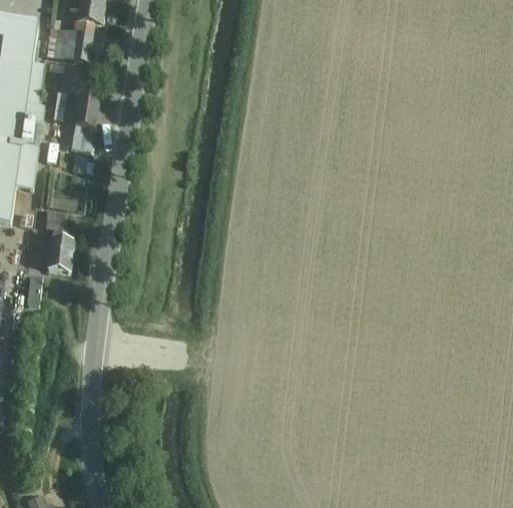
[(102,25),(104,15),(106,0),(69,0),(68,9),(78,10),(77,20),(74,20),(73,31),(50,28),(46,56),(89,62),(94,24),(102,25)]
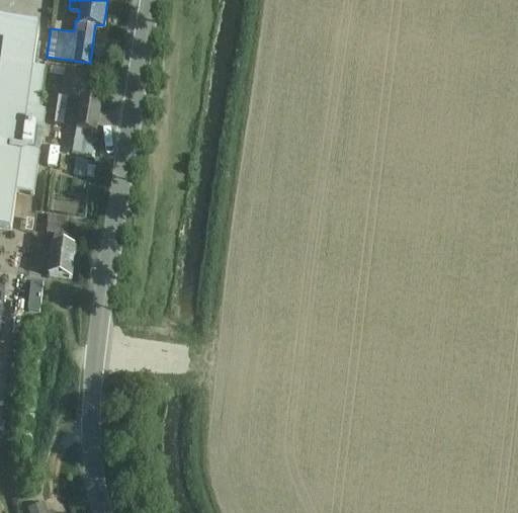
[(38,108),(44,65),(33,63),(38,27),(0,21),(0,225),(12,227),(16,188),(34,191),(46,108),(38,108)]
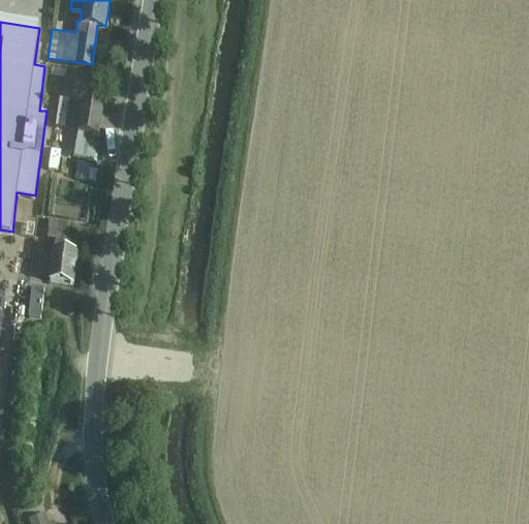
[(55,122),(53,141),(64,143),(66,123),(65,123),(68,96),(59,95),(55,122)]
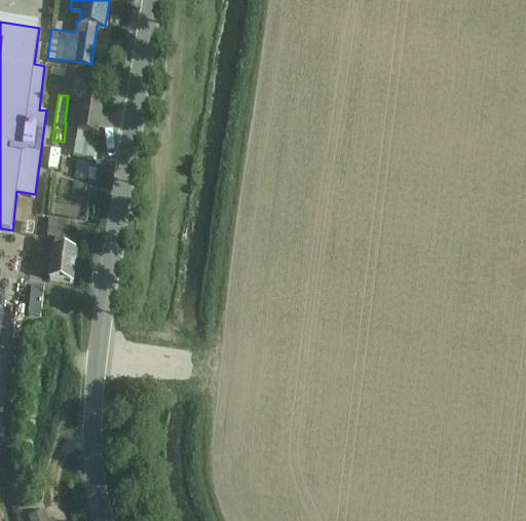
[(98,133),(103,101),(82,97),(77,129),(73,153),(92,156),(97,133),(98,133)]
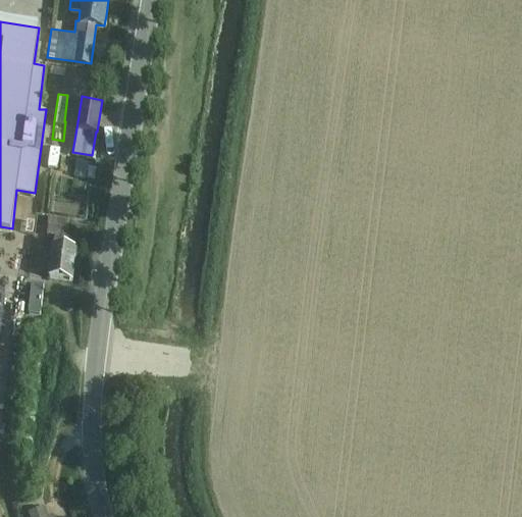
[(89,163),(87,174),(94,175),(96,164),(89,163)]
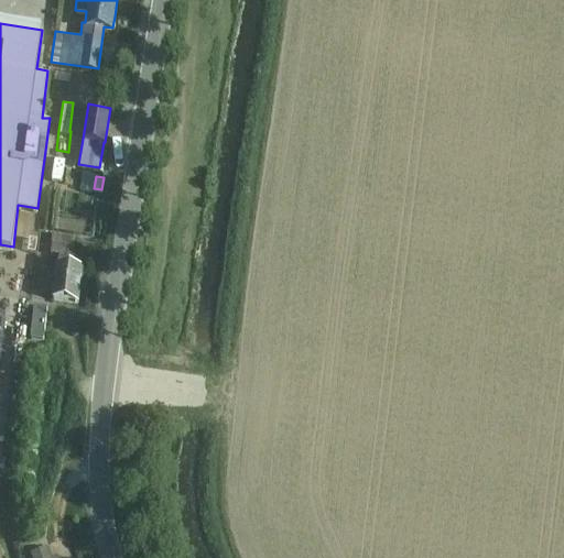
[(78,298),(83,264),(71,263),(72,252),(74,233),(52,231),(50,250),(58,250),(53,295),(78,298)]
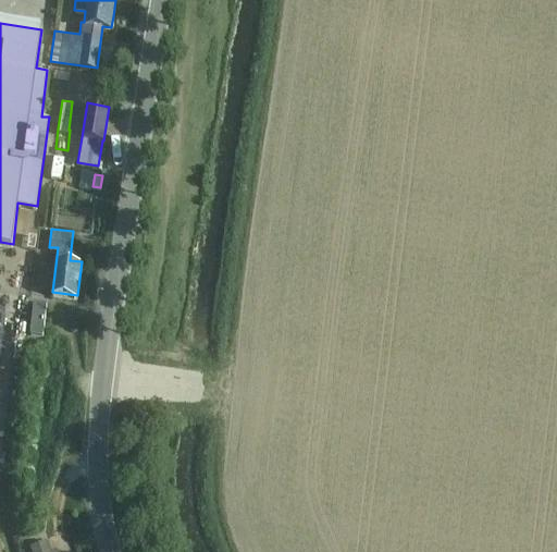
[(33,299),(29,331),(41,332),(42,331),(46,301),(37,299),(33,299)]
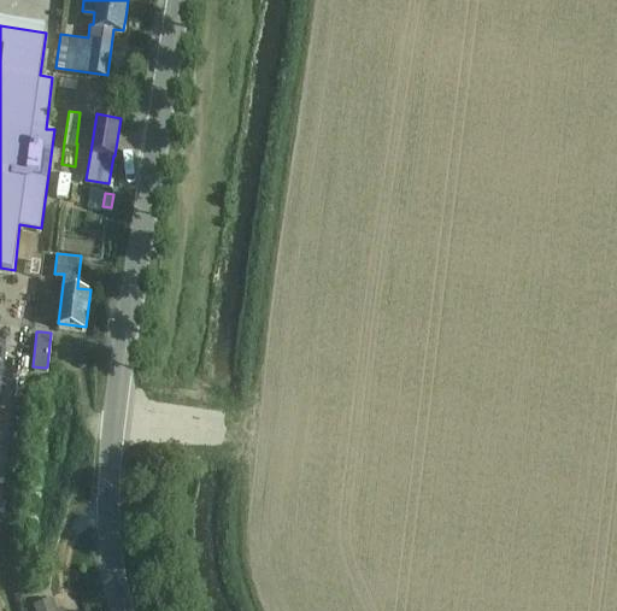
[(37,610),(58,610),(53,594),(35,601),(37,610)]
